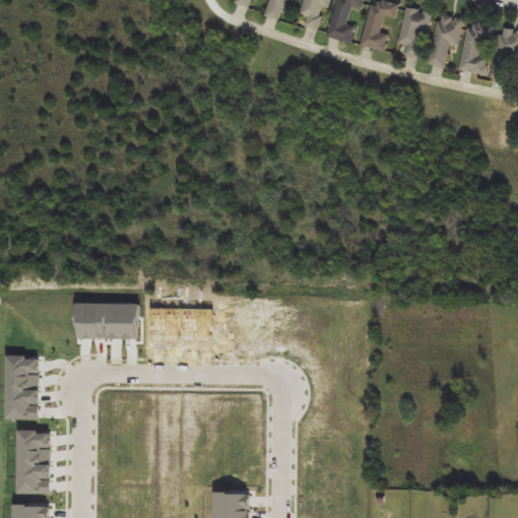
[(284,0),(279,20),(265,15),(269,0),(284,0)]
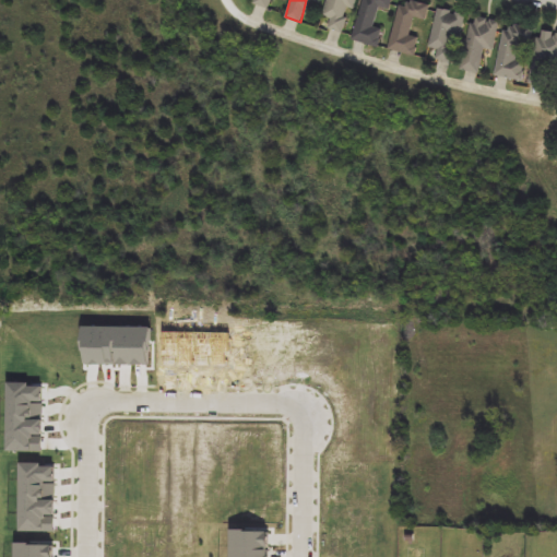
[(341,31),(319,25),(326,0),(355,0),(353,8),(347,7),(341,31)]
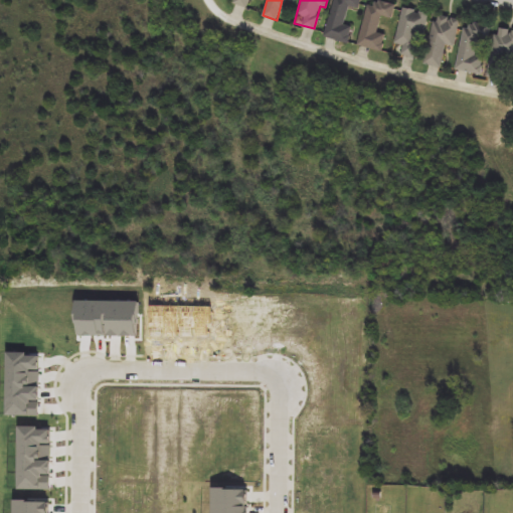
[(359,0),(357,7),(347,4),(342,23),(351,25),(346,41),(323,35),(332,0),(359,0)]
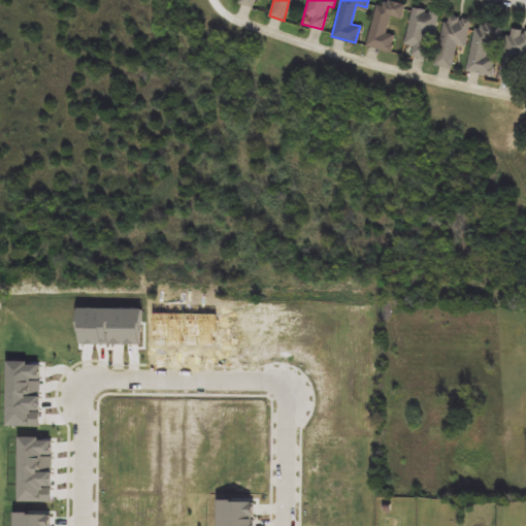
[(375,2),(383,4),(384,0),(393,0),(404,3),(401,18),(390,14),(385,31),(394,34),(390,51),(365,44),(375,2)]
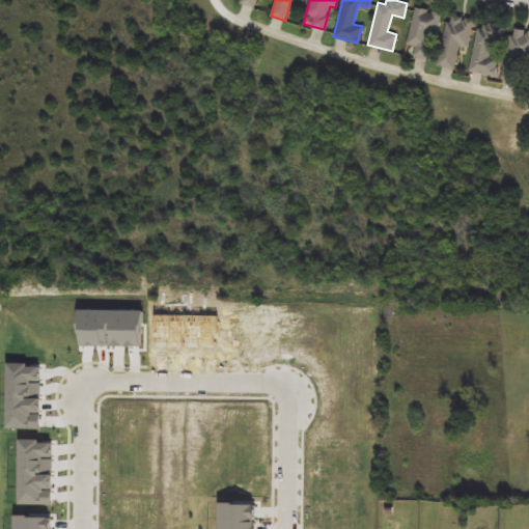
[(405,53),(416,5),(441,11),(436,34),(432,33),(425,58),(405,53)]
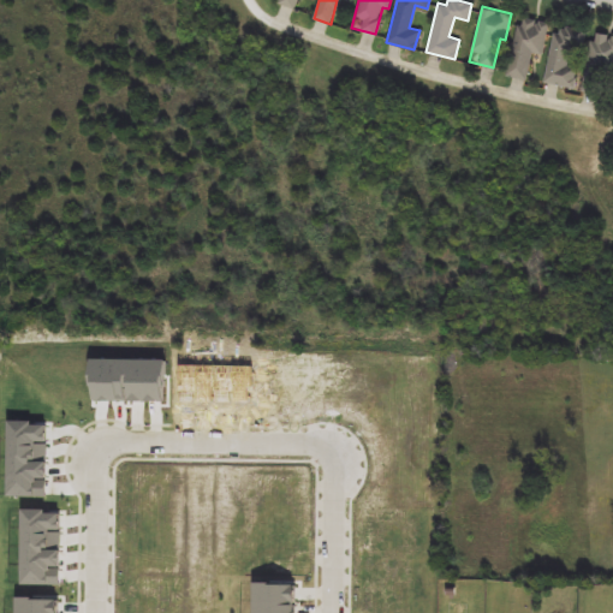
[(548,21),(542,53),(530,51),(527,78),(506,75),(517,15),(548,21)]
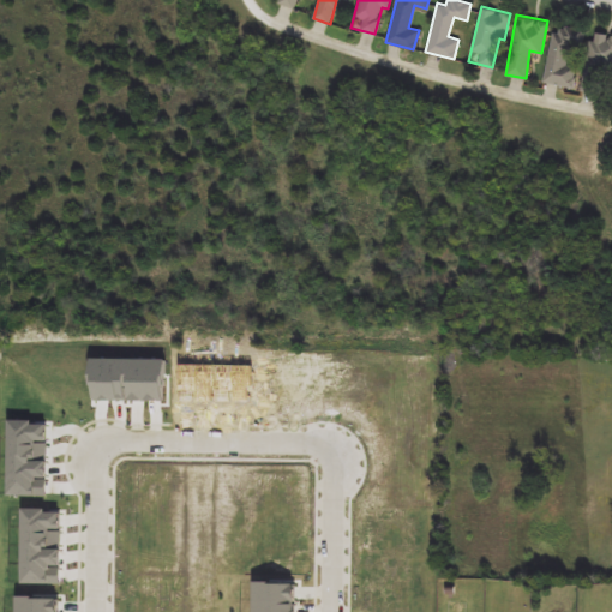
[(543,82),(552,23),(585,28),(581,46),(569,45),(565,64),(576,65),(573,87),(543,82)]
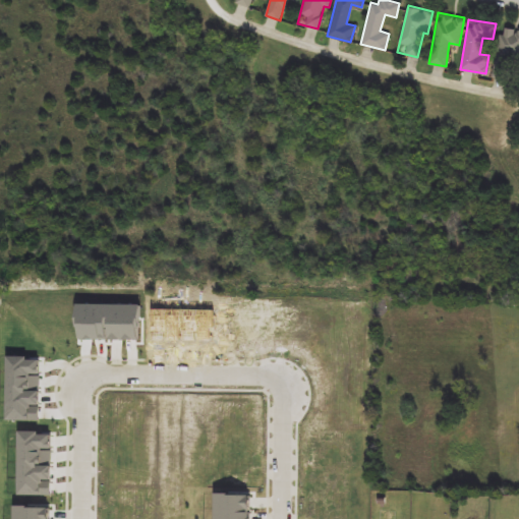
[(518,27),(518,73),(496,73),(498,26),(518,27)]
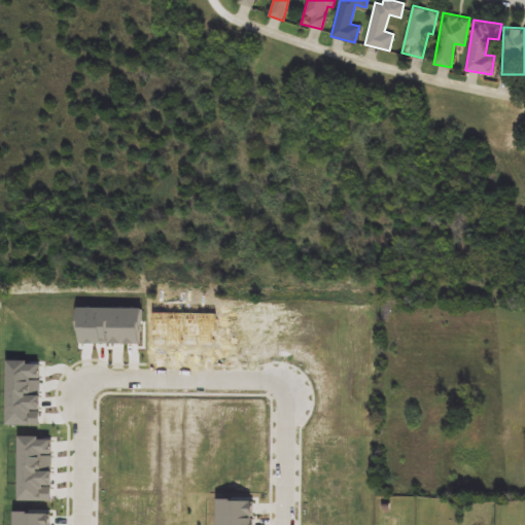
[(75,346),(76,311),(91,311),(91,346),(75,346)]
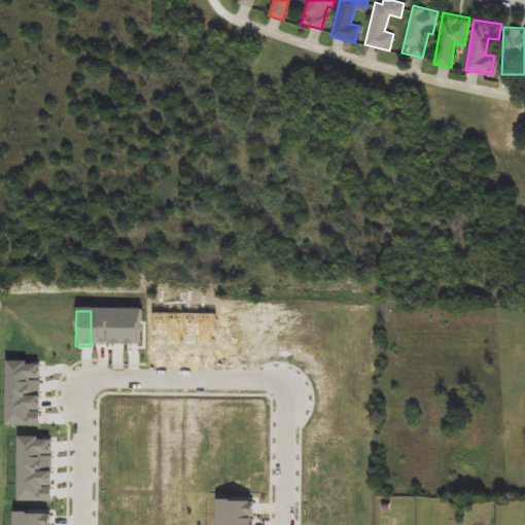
[(91,311),(108,311),(108,346),(91,346),(91,311)]
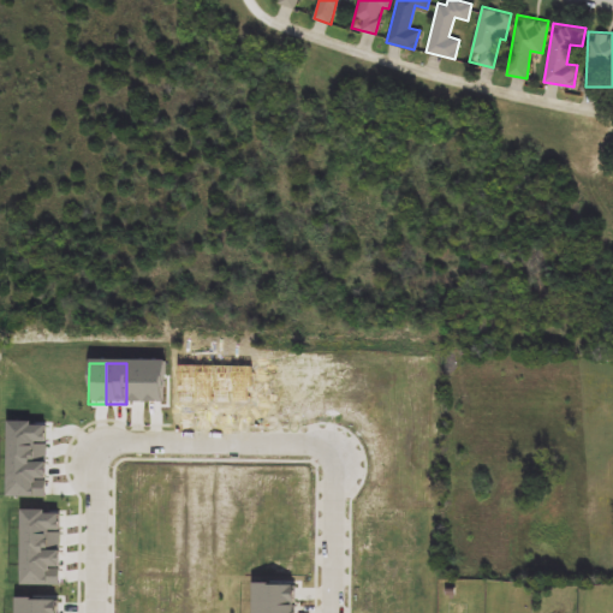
[(126,363),(144,363),(144,404),(126,404),(126,363)]
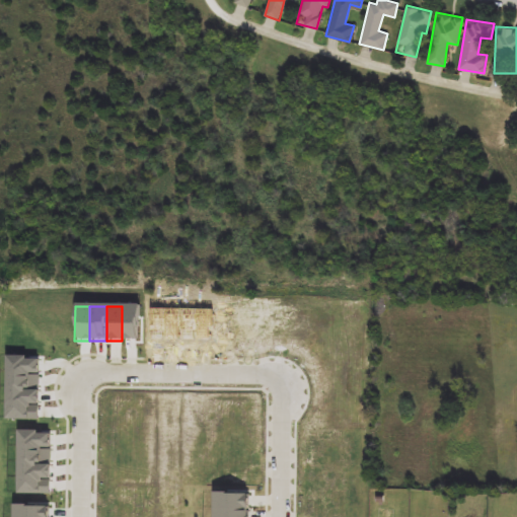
[(122,306),(138,306),(138,342),(122,341),(122,306)]
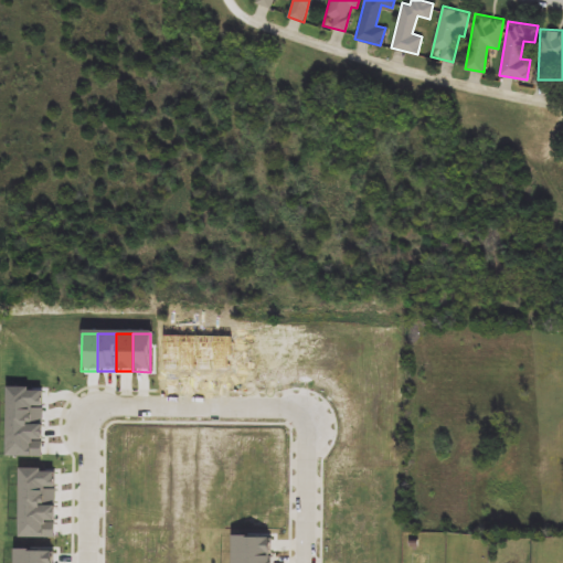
[(244,369),(244,335),(261,335),(259,369),(244,369)]
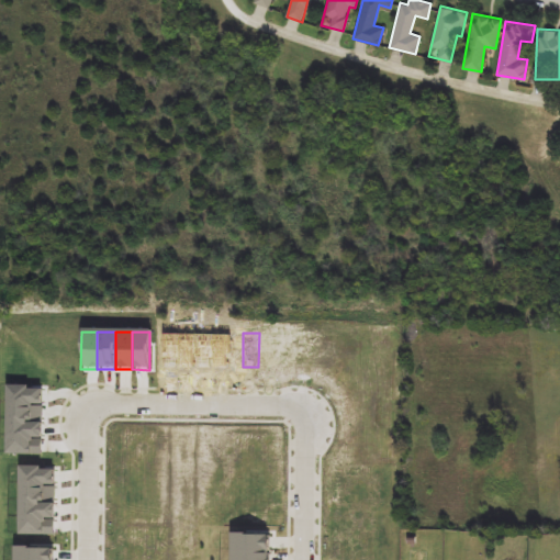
[(259,333),(276,333),(276,368),(258,367),(259,333)]
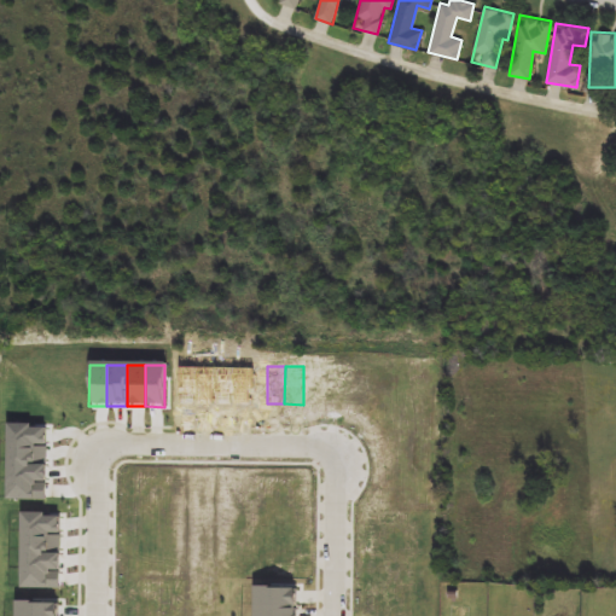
[(176,406),(178,368),(195,368),(195,406),(176,406)]
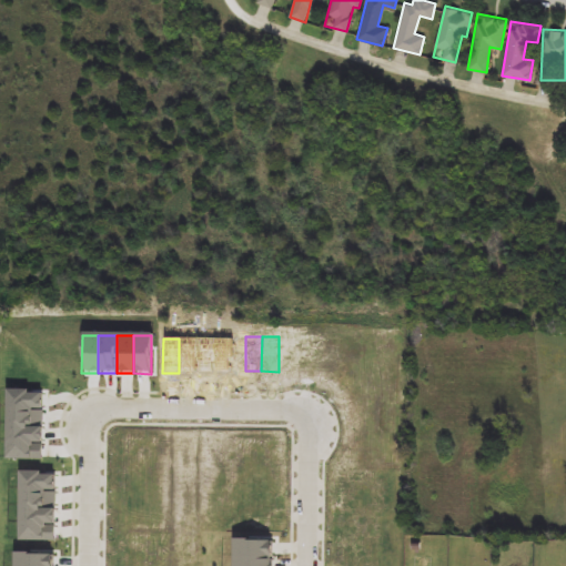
[(179,339),(195,339),(196,373),(179,373),(179,339)]
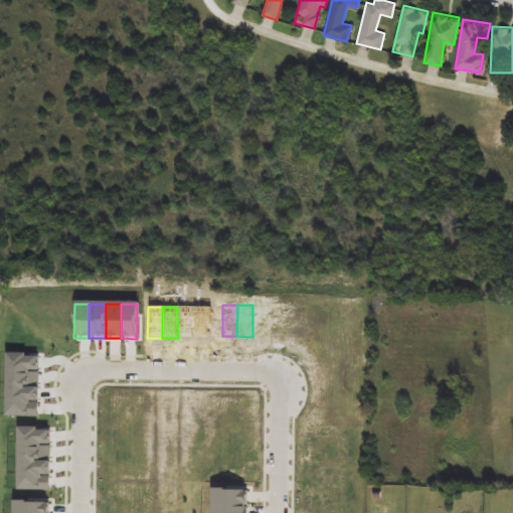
[(177,307),(193,307),(193,338),(178,338),(177,307)]
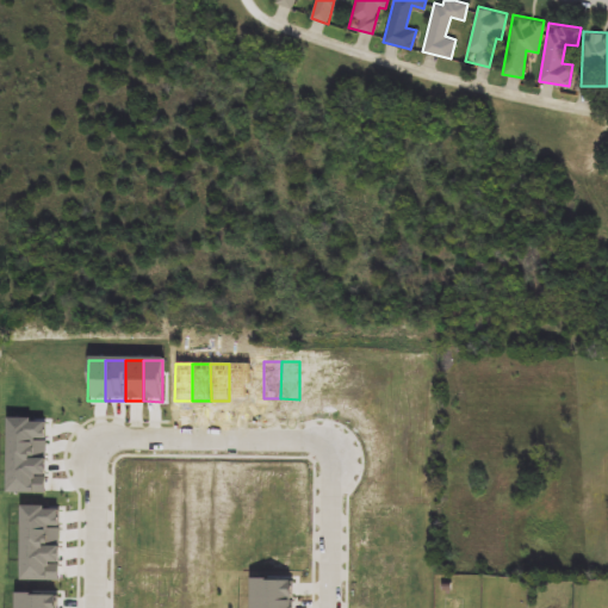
[(229,364),(252,364),(252,402),(229,401),(229,364)]
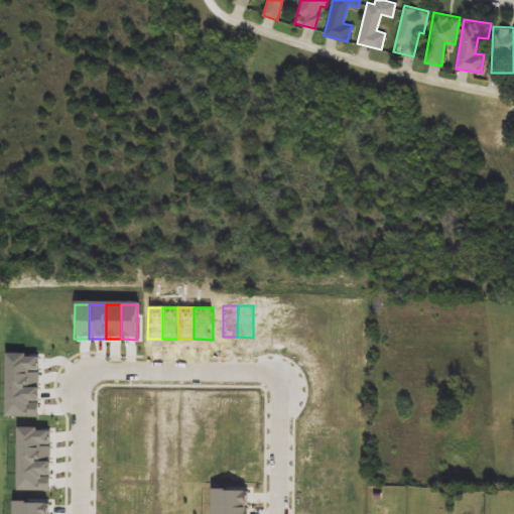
[(5,368),(5,354),(37,354),(37,368),(5,368)]
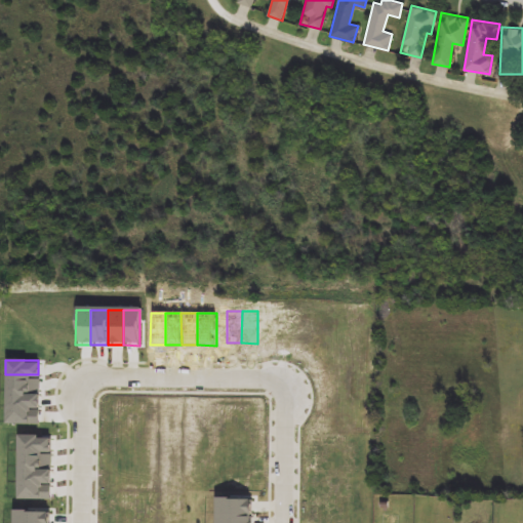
[(5,388),(5,374),(38,374),(38,388),(5,388)]
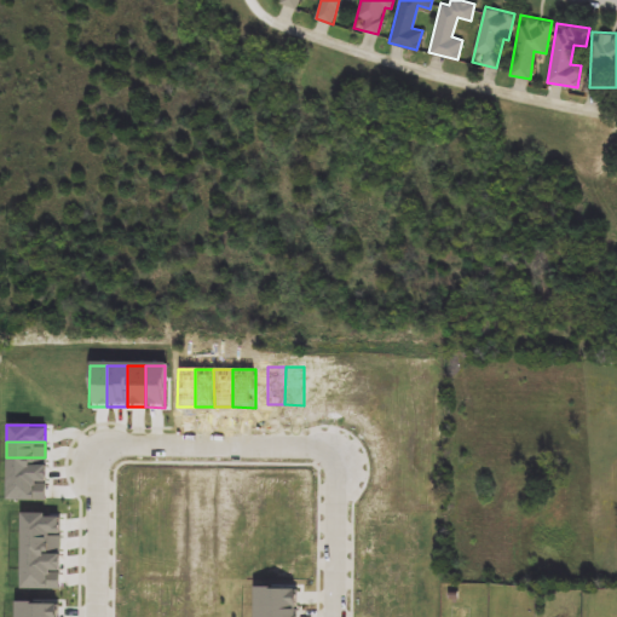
[(6,478),(6,457),(45,457),(45,478),(6,478)]
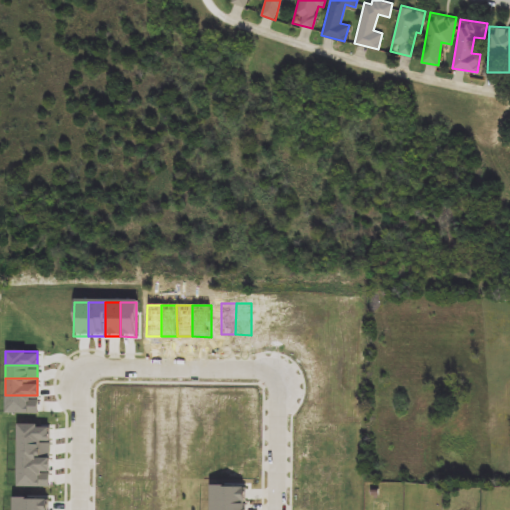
[(6,414),(5,395),(37,395),(38,414),(6,414)]
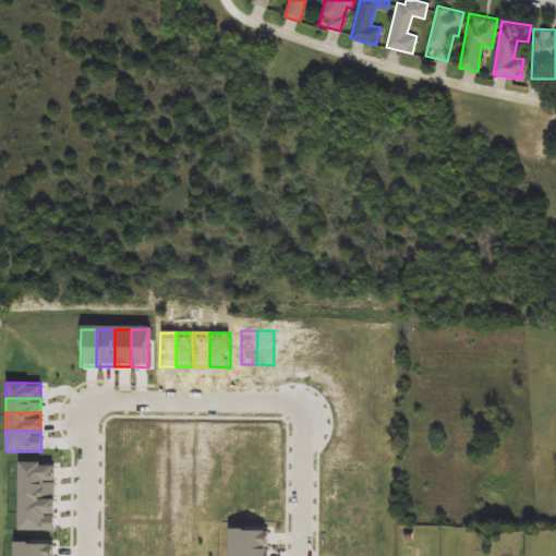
[(121,446),(165,446),(165,462),(121,462),(121,446)]
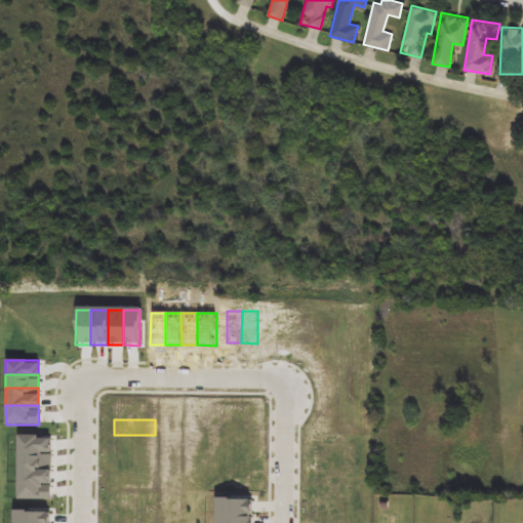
[(114,435),(155,435),(155,450),(114,449),(114,435)]
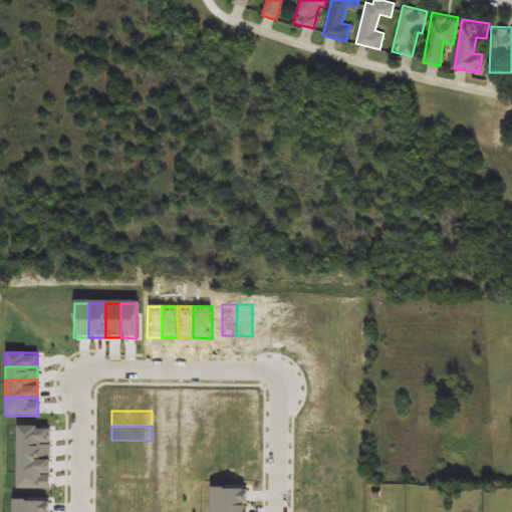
[(17,439),(17,427),(48,427),(48,440),(17,439)]
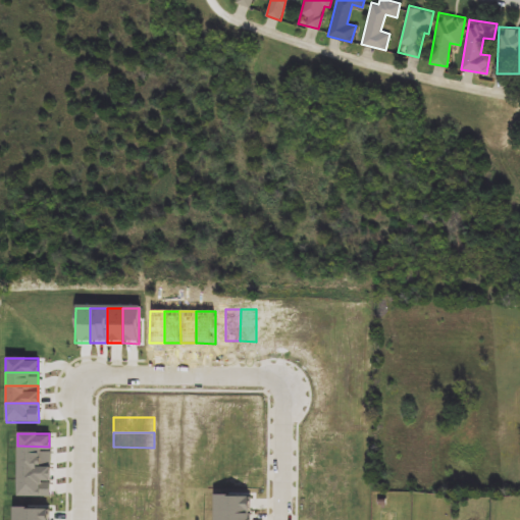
[(16,461),(17,446),(49,447),(49,461),(16,461)]
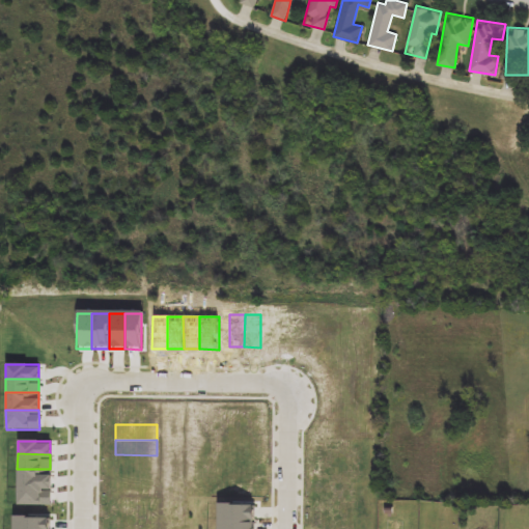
[(115,454),(157,455),(157,471),(115,472),(115,454)]
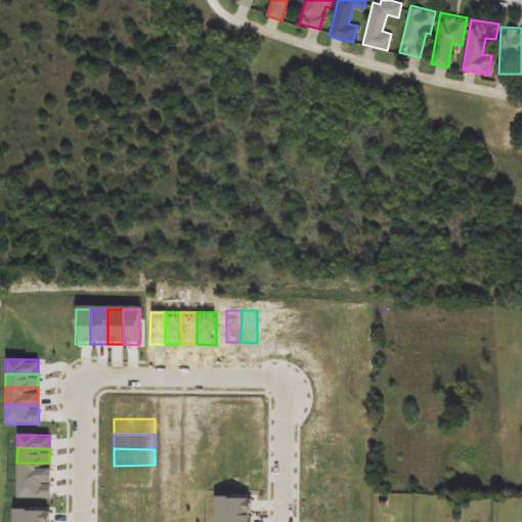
[(16,479),(16,463),(49,463),(48,479),(16,479)]
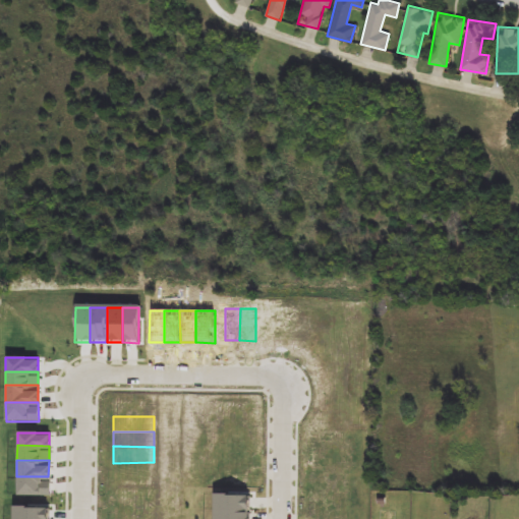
[(16,495),(16,476),(48,476),(48,496),(16,495)]
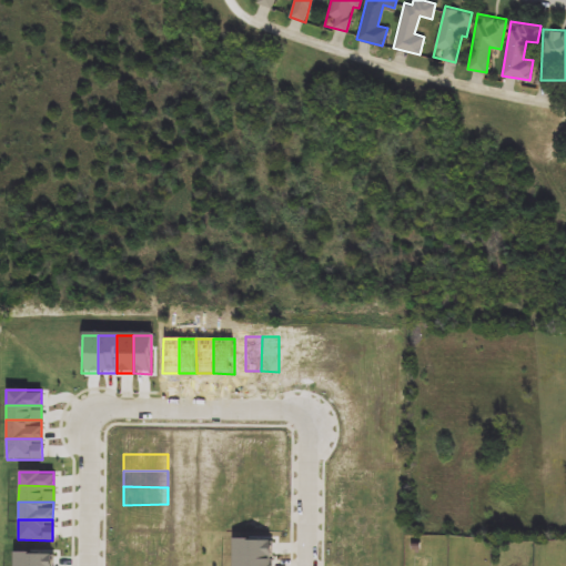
[(228,534),(272,534),(272,552),(228,553),(228,534)]
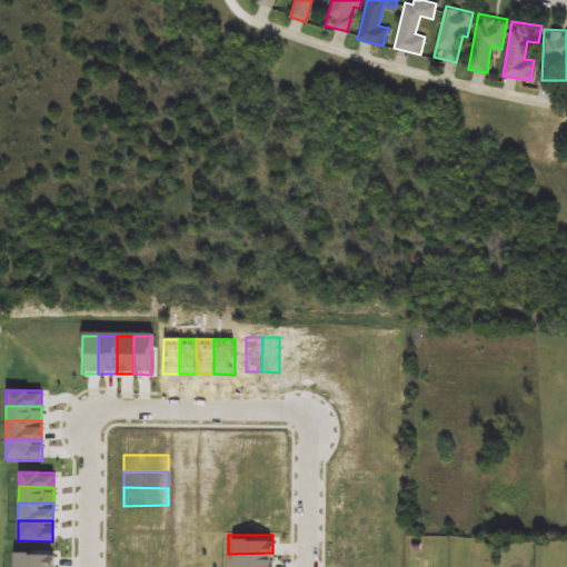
[(13,566),(13,546),(57,546),(57,566),(13,566)]
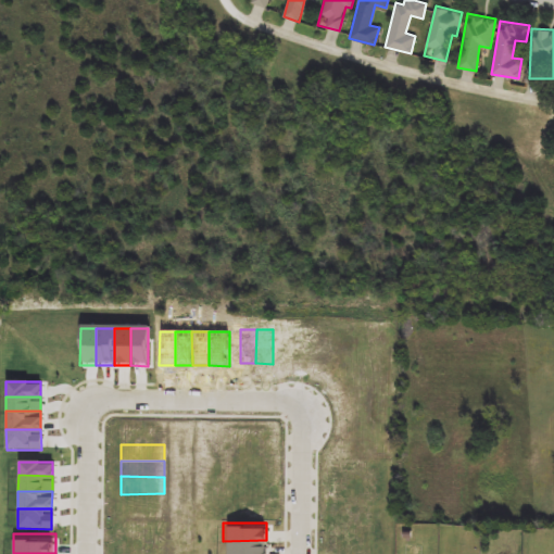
[(223,553),(223,541),(266,540),(266,553),(223,553)]
